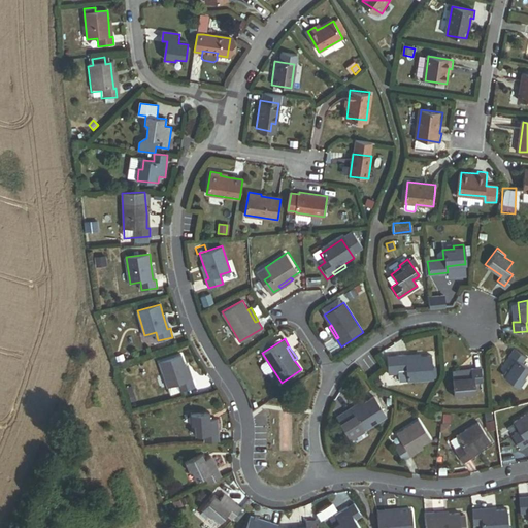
[(507,356),(513,360),(502,375),(519,387),(525,377),(523,376),(527,368),(527,365),(521,361),(525,355),(514,348),(507,356)]
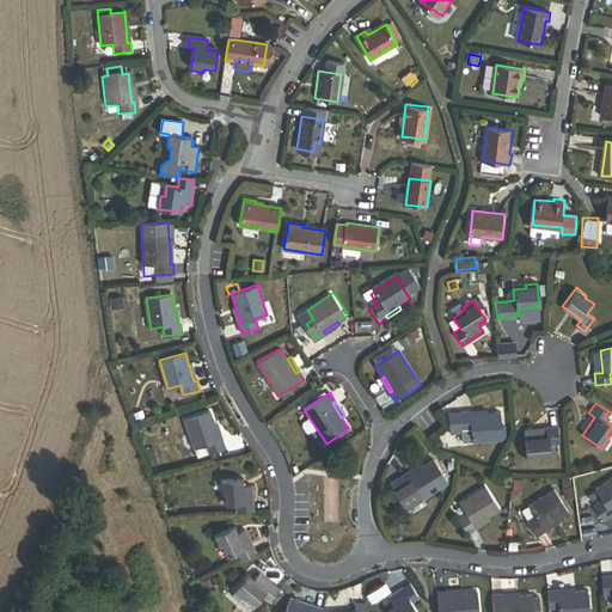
[(142,409),(134,411),(136,421),(146,417),(142,409)]
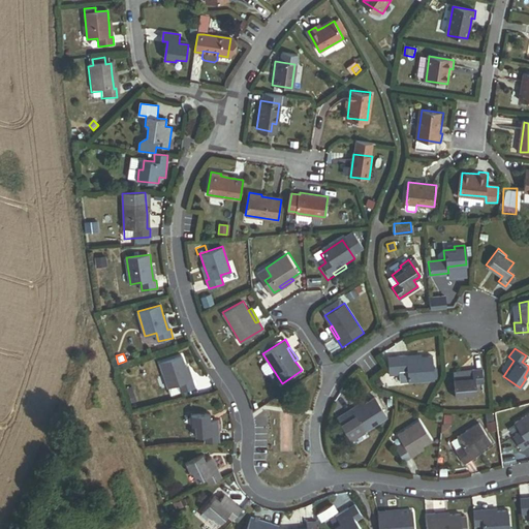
[(407,370),(408,381),(435,377),(432,354),(421,356),(406,359),(405,354),(396,356),(398,371),(407,370)]
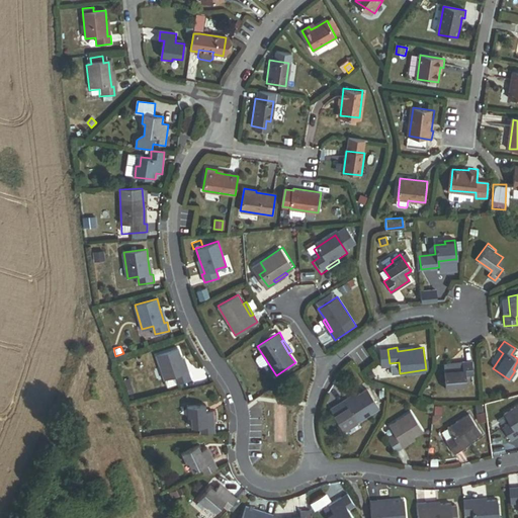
[(156,355),(164,380),(165,380),(167,386),(176,383),(190,378),(188,371),(186,371),(181,358),(178,348),(156,355)]
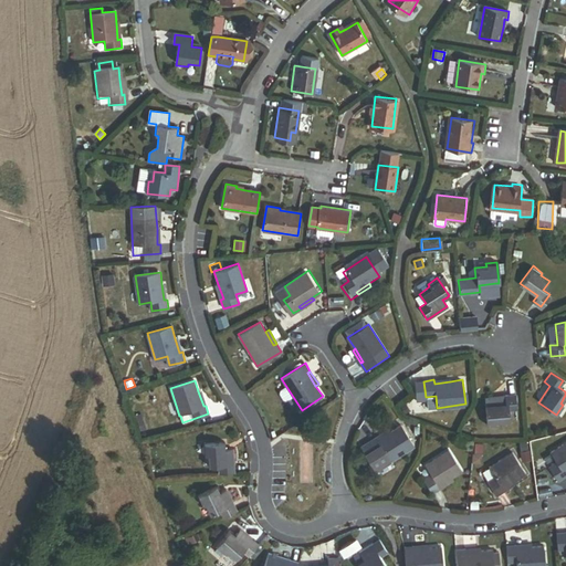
[(503,402),(483,404),(485,426),(498,425),(496,421),(509,420),(507,409),(516,409),(515,395),(503,395),(503,402)]
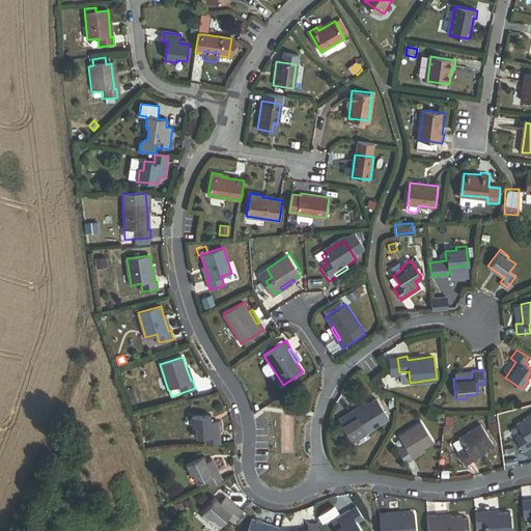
[(351,441),(388,419),(376,400),(366,406),(355,413),(353,410),(337,419),(351,441)]
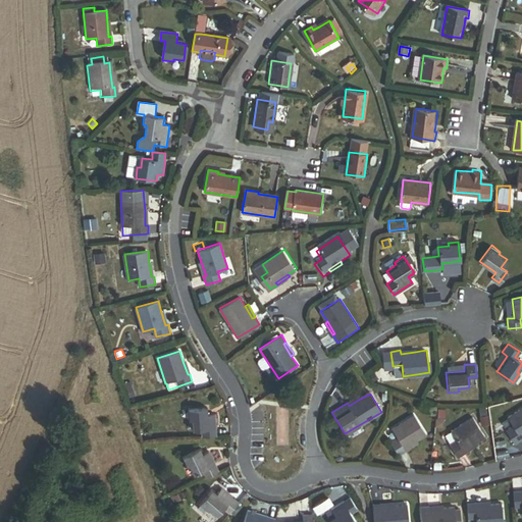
[(359,396),(347,403),(349,406),(360,399),(359,396)]
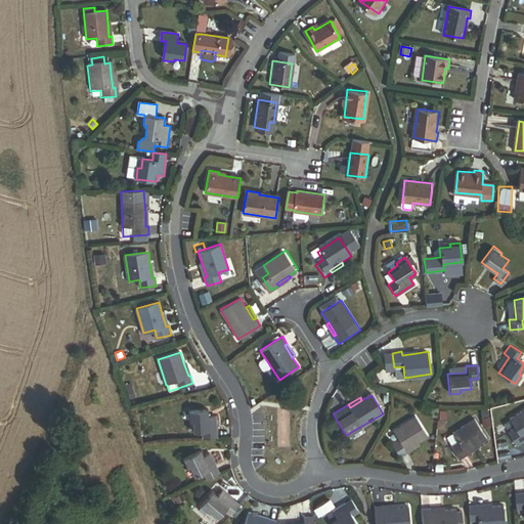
[(204,439),(217,438),(216,415),(209,416),(209,408),(188,409),(189,421),(192,421),(192,431),(204,430),(204,439)]
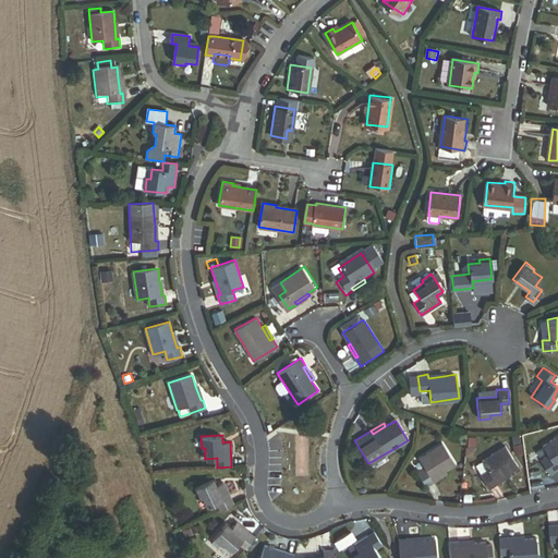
[(557,435),(542,446),(547,456),(541,460),(549,473),(557,469),(556,465),(557,464),(557,435)]
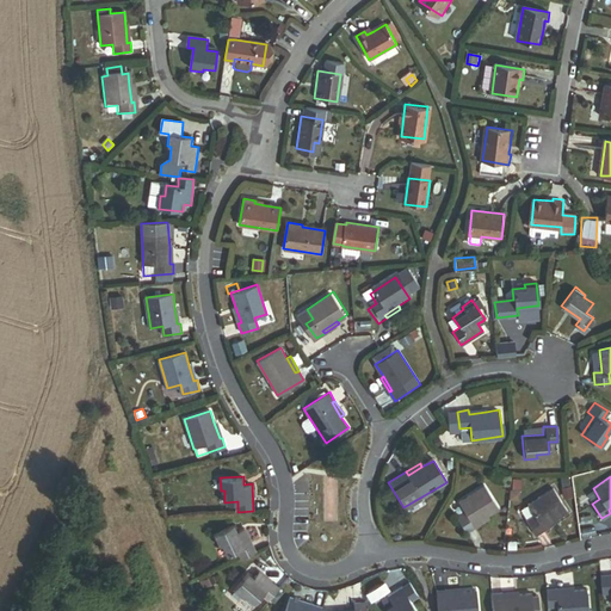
[(483,485),(456,500),(462,511),(454,516),(462,531),(471,525),(470,523),(485,514),(497,507),(483,485)]
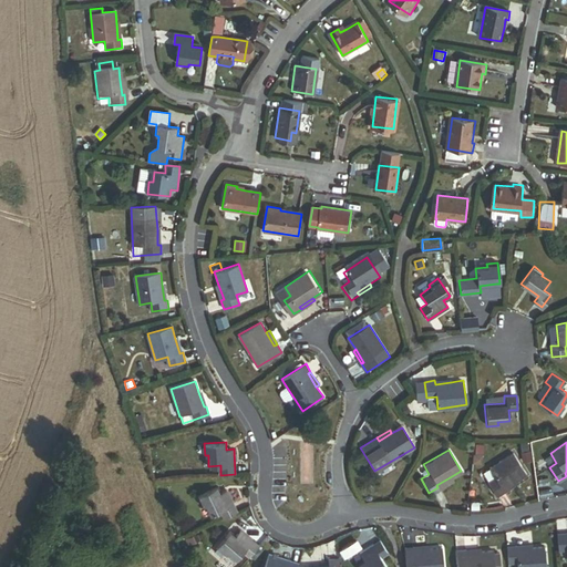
[(513,454),(488,470),(495,478),(487,483),(496,497),(504,493),(503,490),(516,482),(527,474),(513,454)]
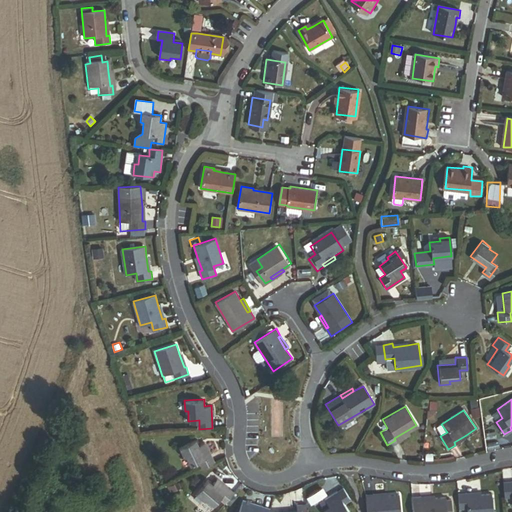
[(394,438),(395,440),(408,433),(406,431),(394,438)]
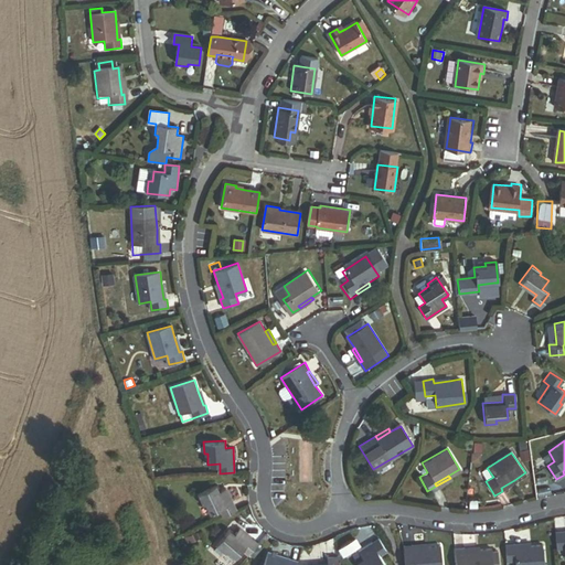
[(501,488),(502,491),(515,482),(514,480),(501,488)]
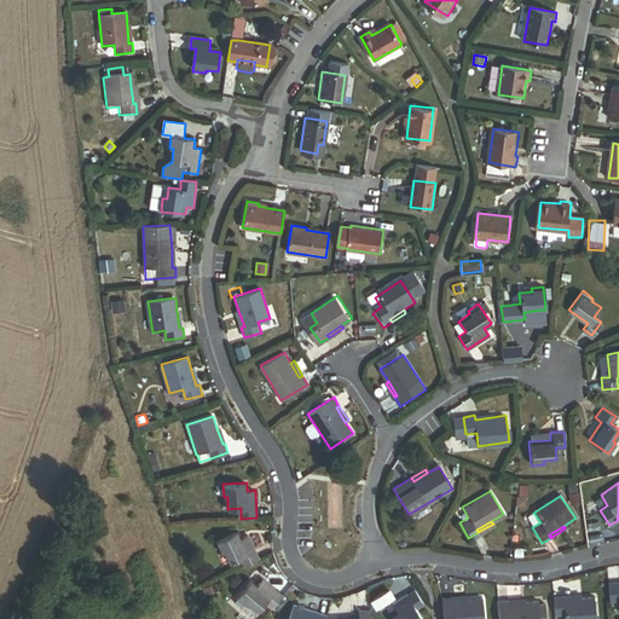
[(244,567),(259,560),(248,537),(241,541),(237,532),(215,543),(221,554),(225,553),(230,563),(241,559),(244,567)]
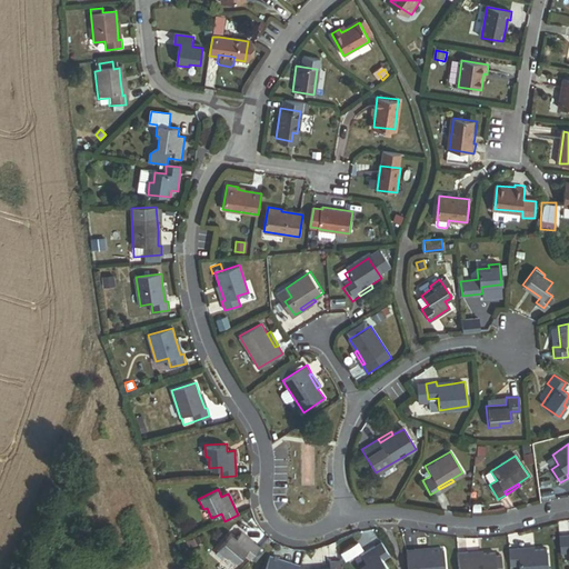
[(251,559),(260,548),(241,531),(237,537),(231,532),(218,549),(227,557),(229,553),(238,561),(245,553),(251,559)]
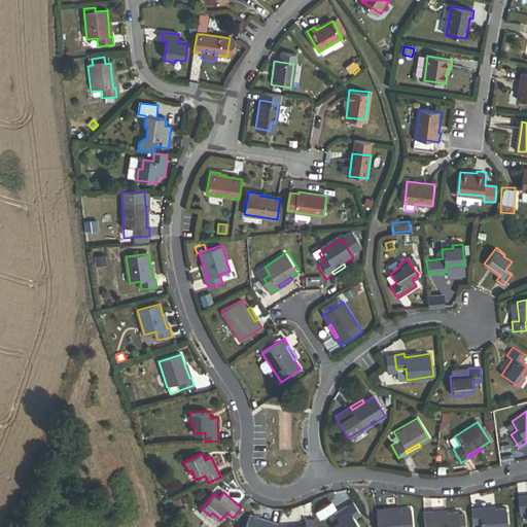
[(526,510),(526,497),(526,498),(526,495),(518,495),(519,511),(526,510)]
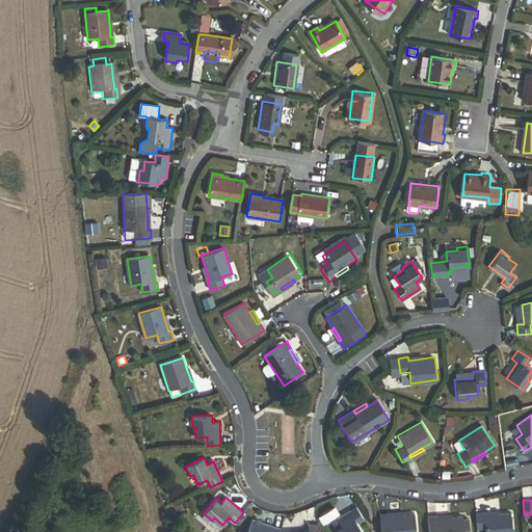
[(335,505),(318,515),(323,523),(340,512),(335,505)]
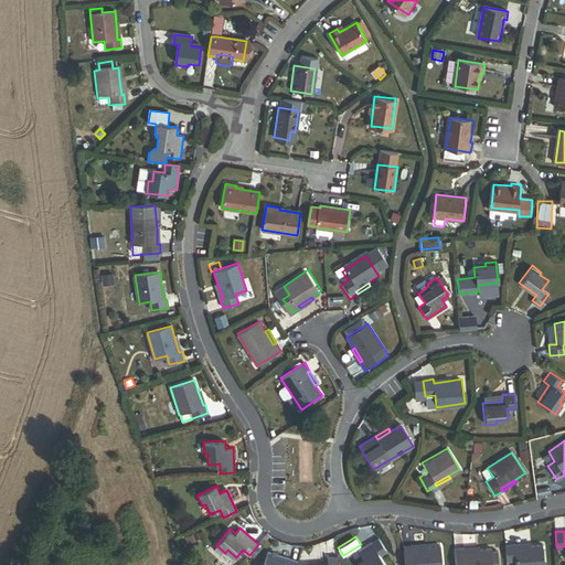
[(379,537),(353,554),(360,564),(384,564),(385,564),(380,555),(387,551),(379,537)]
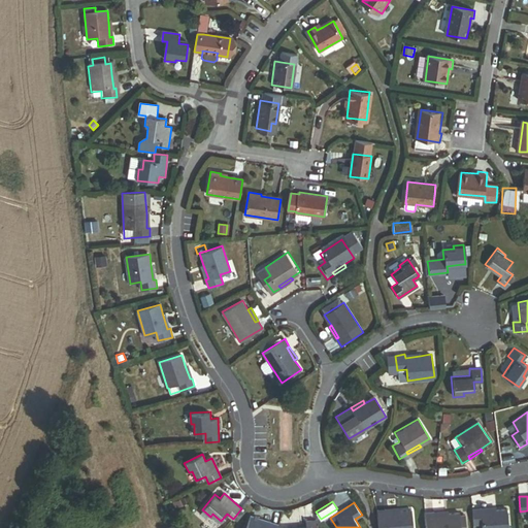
[(482,523),(482,527),(508,527),(507,508),(495,509),(482,510),(481,507),(472,508),(473,523),(482,523)]
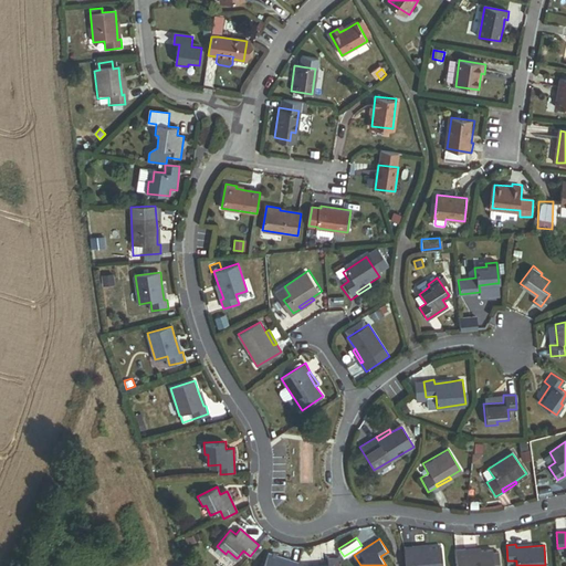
[(416,562),(415,565),(442,565),(442,547),(430,547),(415,548),(415,545),(405,546),(406,563),(416,562)]
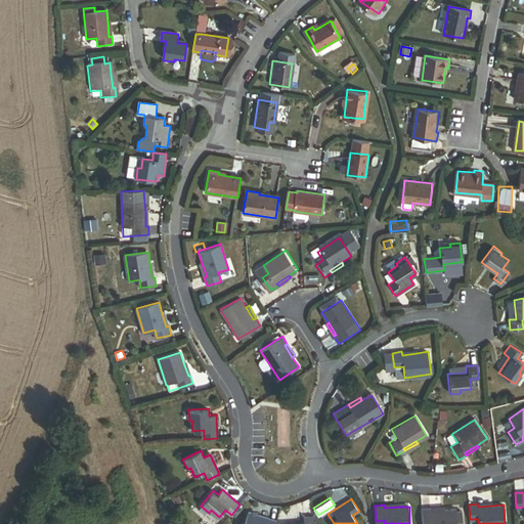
[(236,518),(244,509),(238,506),(231,514),(236,518)]
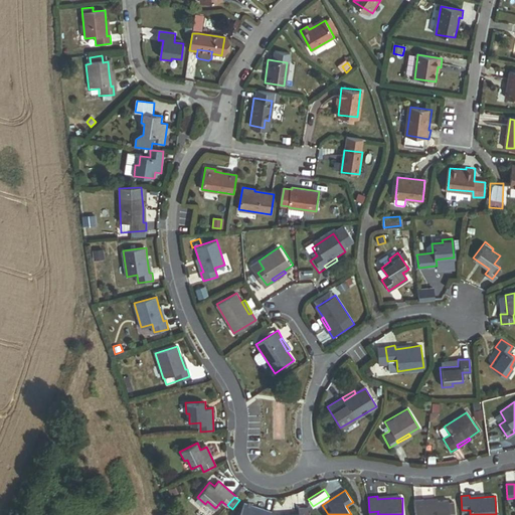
[(423,514),(449,514),(448,501),(438,502),(423,503),(423,499),(414,500),(415,514),(423,514)]
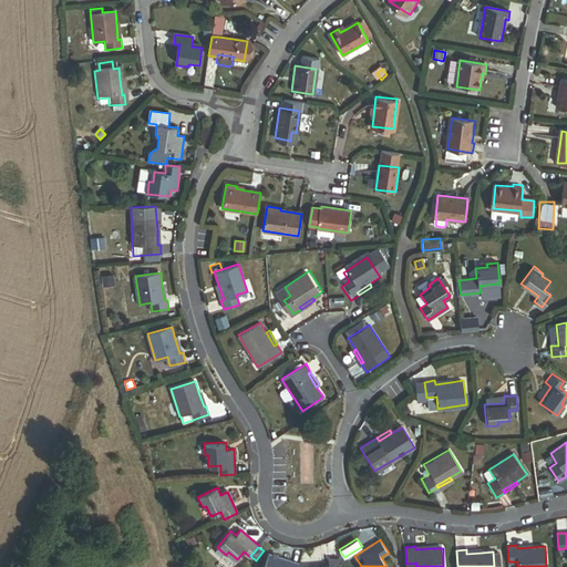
[(297,566),(298,564),(268,554),(263,566),(297,566)]
